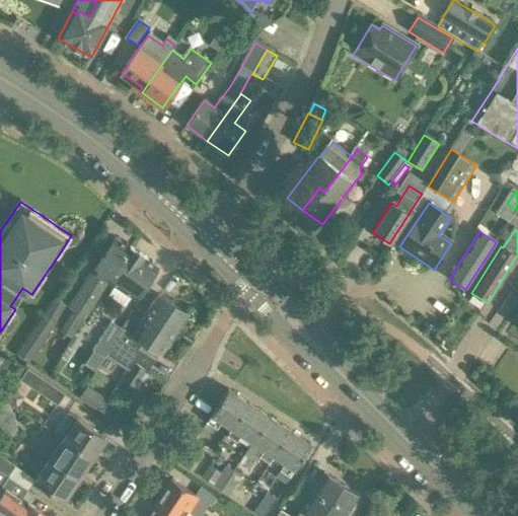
[(130,249),(117,240),(94,274),(95,274),(78,300),(81,301),(61,332),(71,338),(84,317),(107,281),(109,283),(113,277),(132,248),(130,249)]
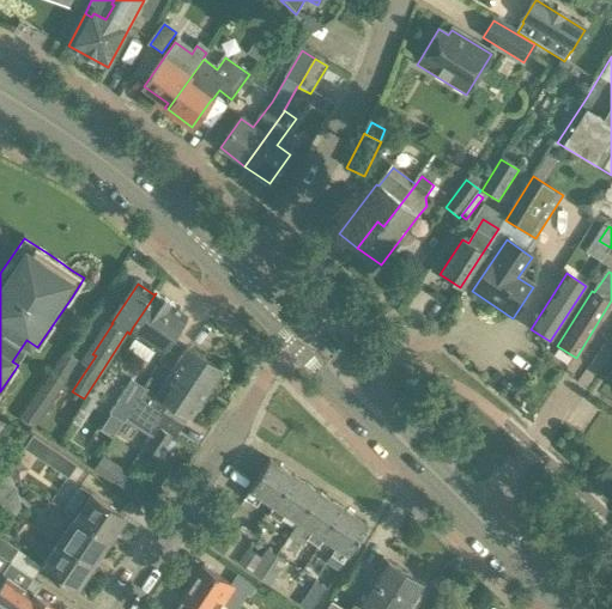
[(161,354),(186,316),(171,306),(171,303),(156,293),(133,327),(129,334),(161,354)]
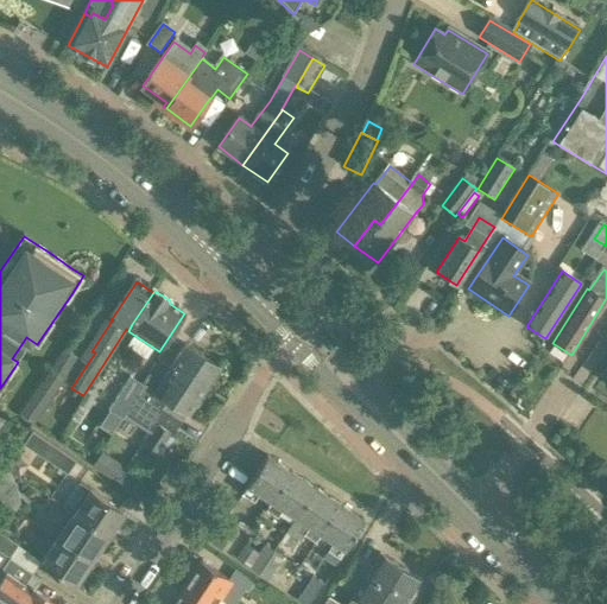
[(156,394),(146,388),(140,396),(127,417),(149,431),(177,388),(182,390),(190,376),(188,375),(201,356),(187,347),(156,394)]
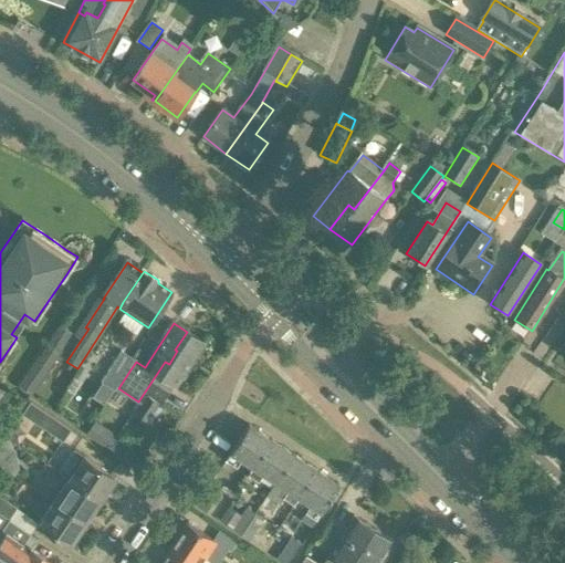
[(32,396),(73,335),(60,326),(19,387),(32,396)]
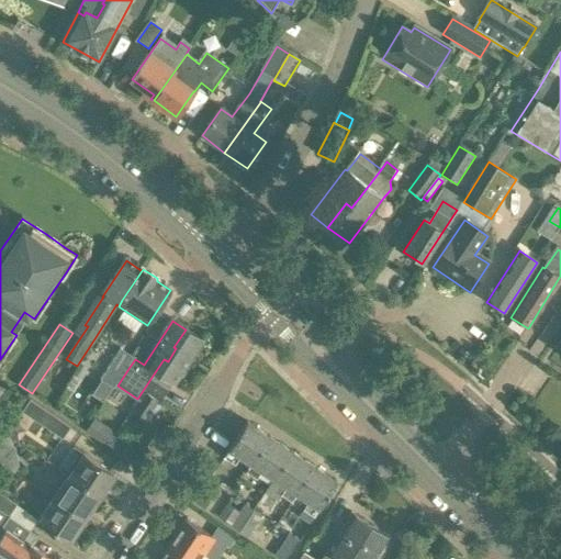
[(175,387),(204,342),(186,330),(174,347),(176,348),(168,361),(164,359),(137,399),(141,401),(133,412),(146,421),(158,403),(160,404),(174,384),(175,387)]
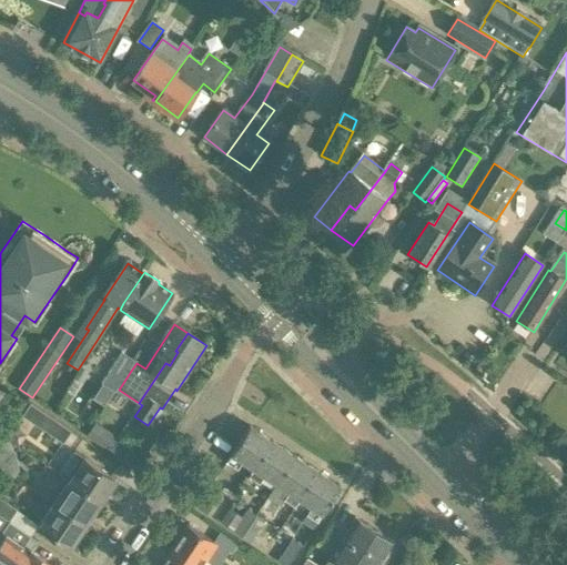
[(118,390),(119,390),(131,371),(137,363),(123,354),(102,385),(115,393),(118,390)]
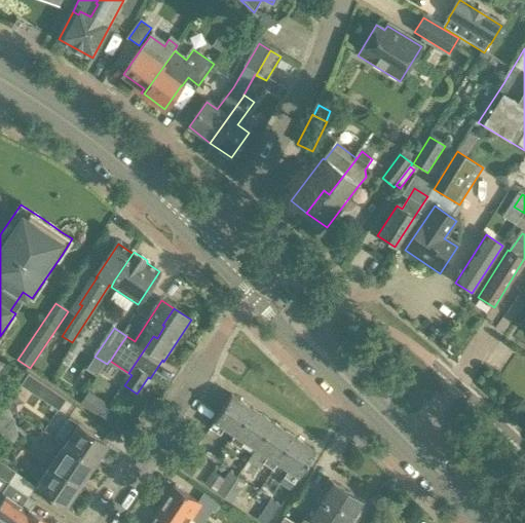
[(59,413),(67,401),(29,376),(21,387),(59,413)]
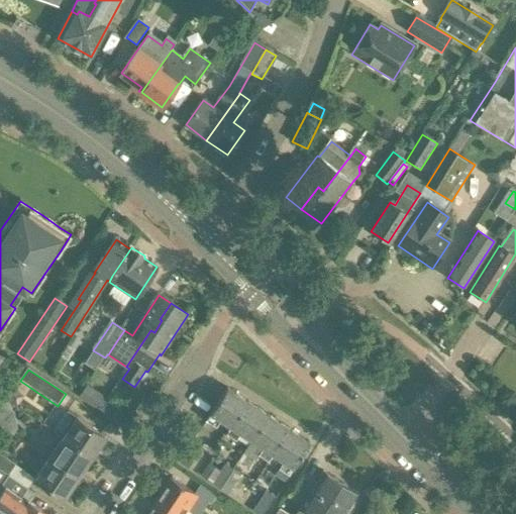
[(95,397),(84,389),(78,397),(90,406),(92,404),(99,410),(106,402),(96,395),(95,397)]
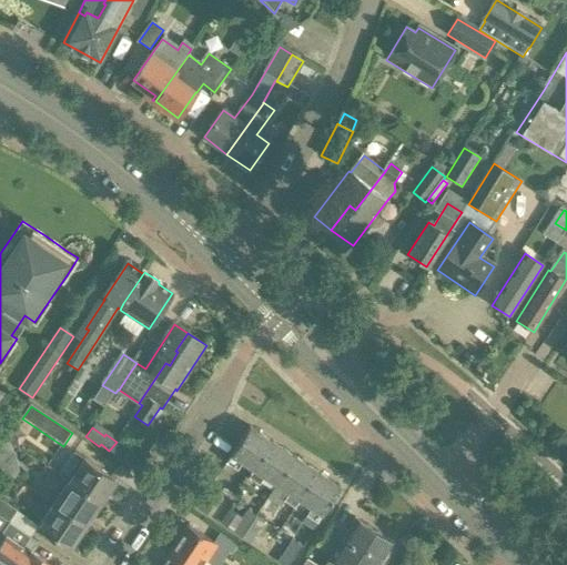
[(254,470),(272,443),(250,429),(232,455),(226,463),(238,471),(243,462),(254,470)]
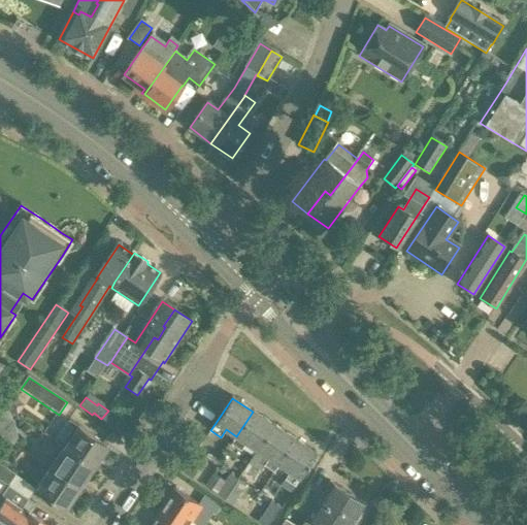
[(145,412),(136,426),(142,430),(152,416),(145,412)]
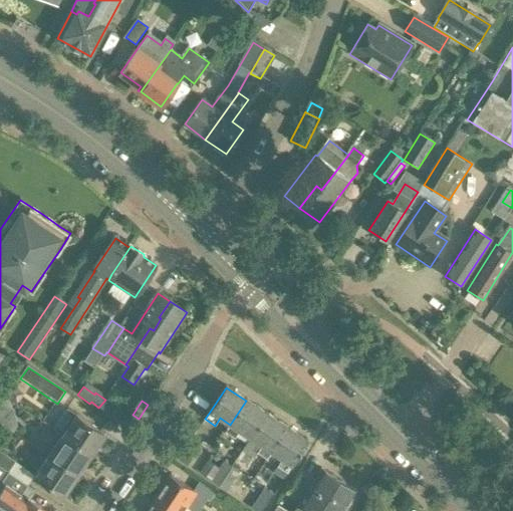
[(250,439),(266,414),(246,401),(230,425),(225,432),(235,439),(240,432),(250,439)]
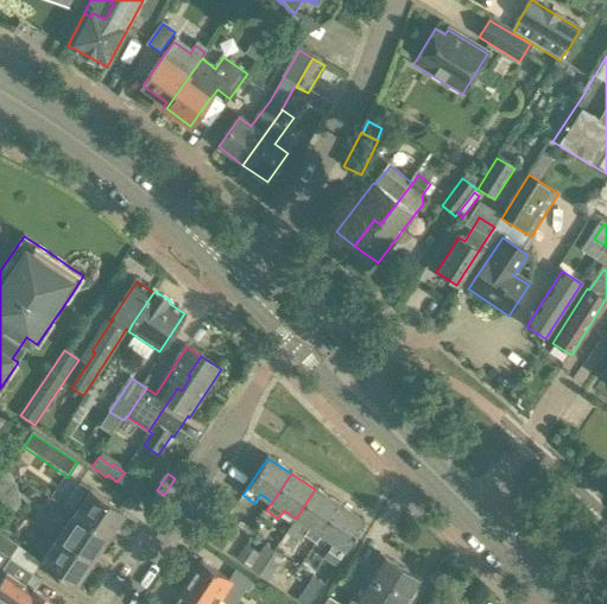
[(20,504),(17,487),(0,475),(0,502),(16,513),(20,504)]
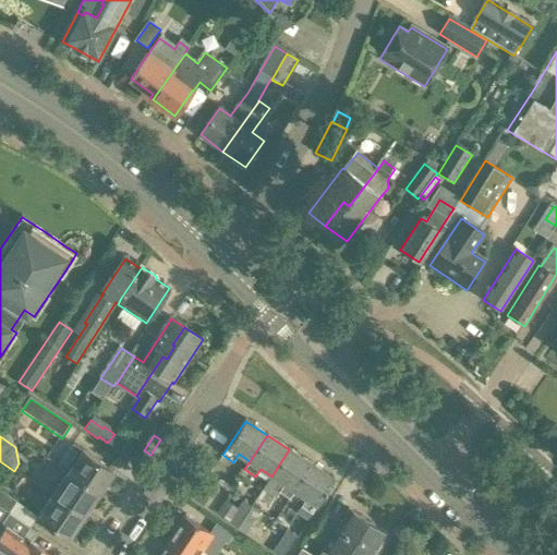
[(290,499),(294,492),(293,491),(311,465),(289,449),(271,477),(285,484),(279,493),(290,499)]
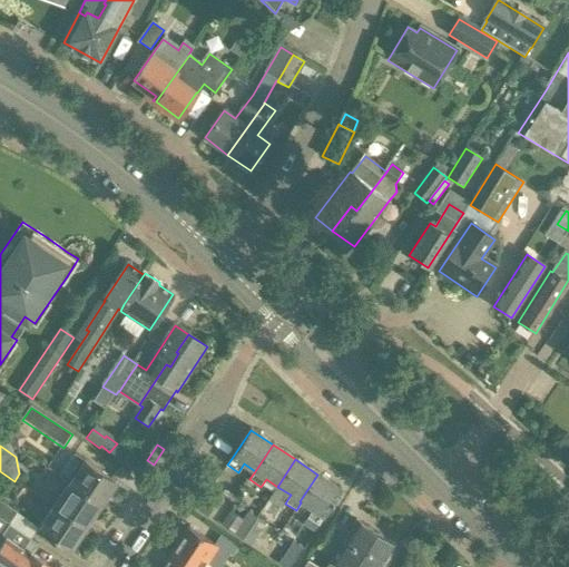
[(100,505),(116,482),(86,461),(70,485),(100,505)]
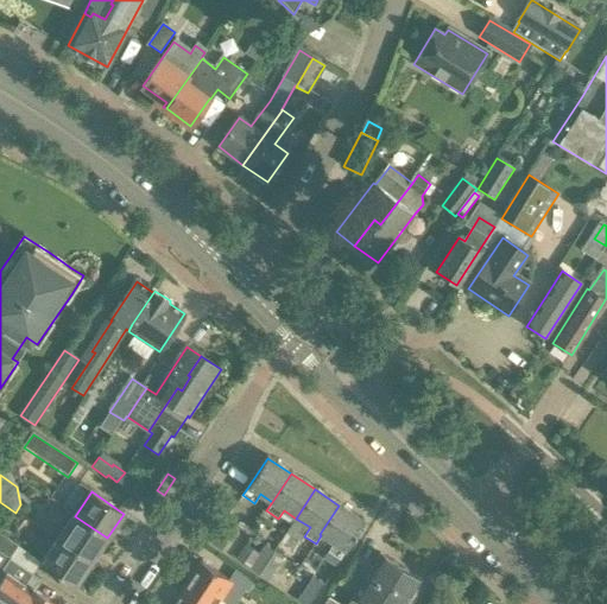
[(337,558),(343,550),(362,521),(339,506),(320,534),(321,535),(334,544),(328,552),(337,558)]
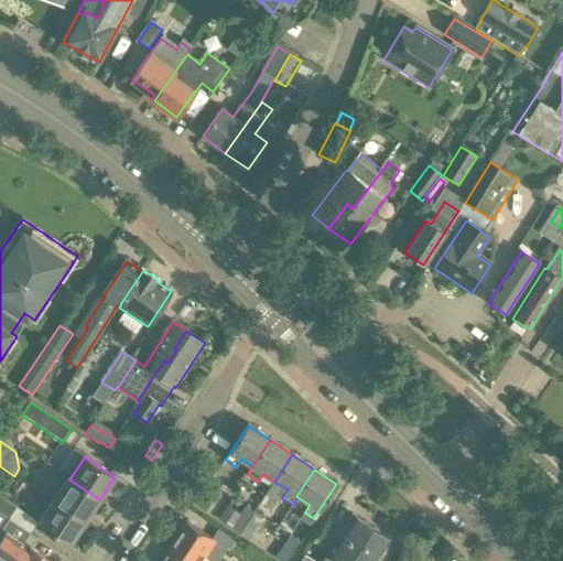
[(84,521),(99,499),(69,479),(54,502),(84,521)]
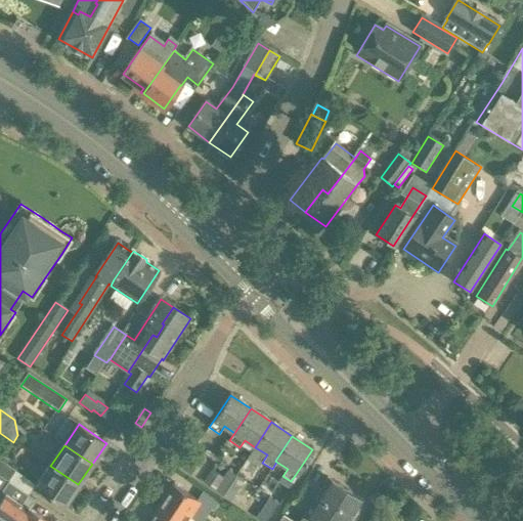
[(190,474),(203,454),(197,449),(183,470),(190,474)]
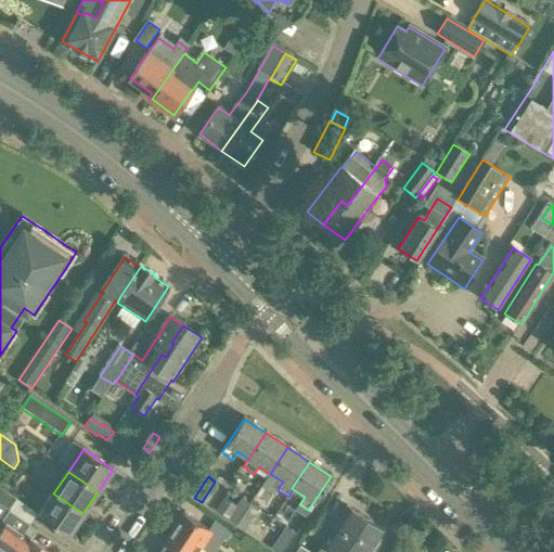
[(0,506),(8,512),(15,500),(0,490),(0,506)]
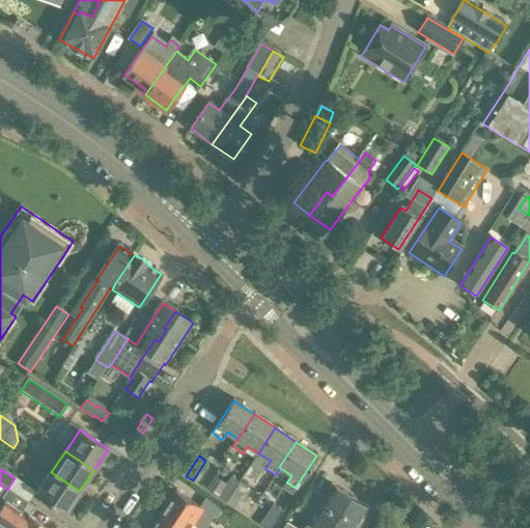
[(65,512),(79,491),(51,472),(36,493),(65,512)]
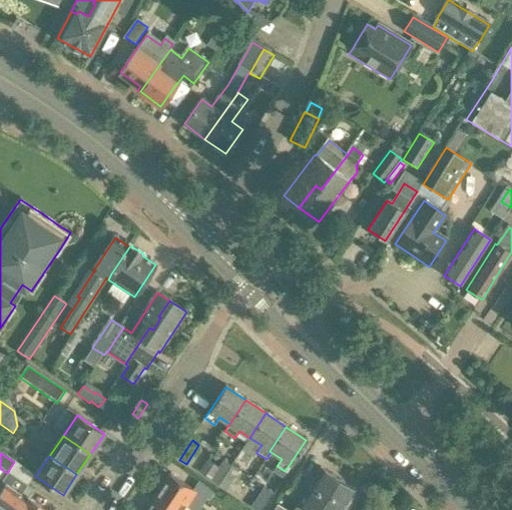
[(227,492),(239,472),(223,461),(210,481),(227,492)]
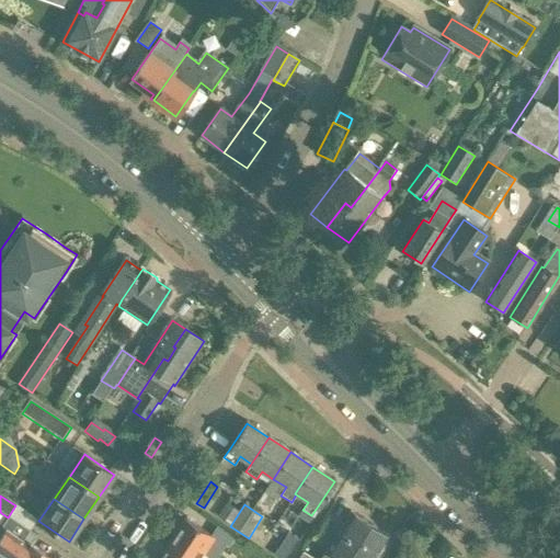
[(227,507),(218,519),(229,526),(238,513),(227,507)]
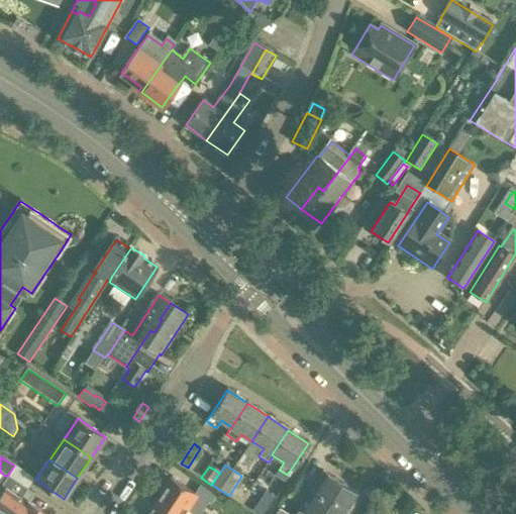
[(0,472),(0,486),(6,490),(0,498),(0,510),(5,513),(41,513),(20,499),(26,490),(7,477),(0,472)]
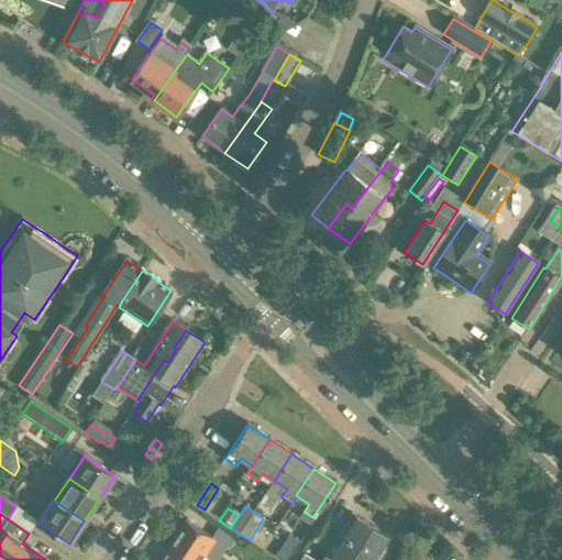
[(373,559),(388,537),(352,514),(327,552),(339,559),(373,559)]
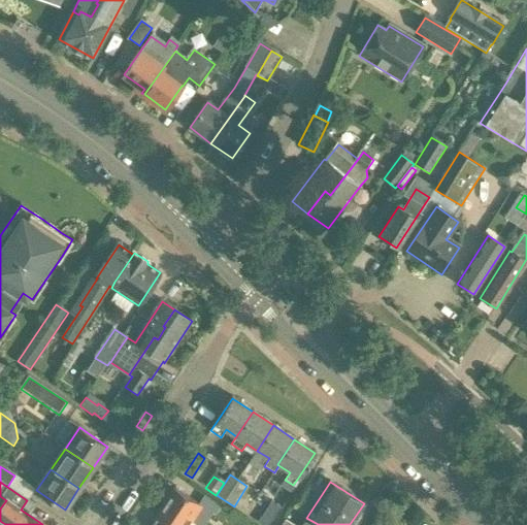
[(192,522),(202,506),(174,488),(156,516),(169,524),(178,524),(184,517),(192,522)]
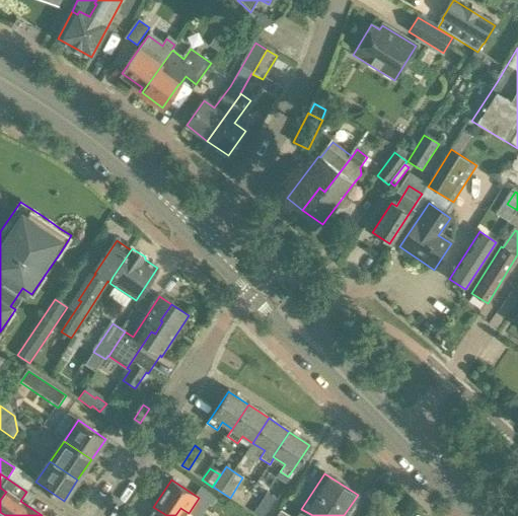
[(265,515),(276,499),(269,495),(255,514),(257,515),(265,515)]
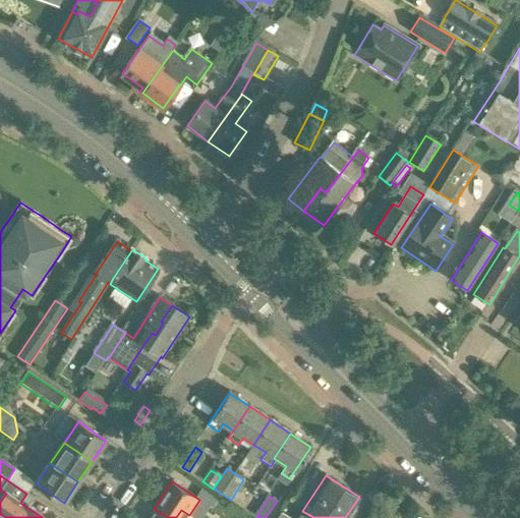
[(167,517),(154,509),(147,517),(167,517)]
